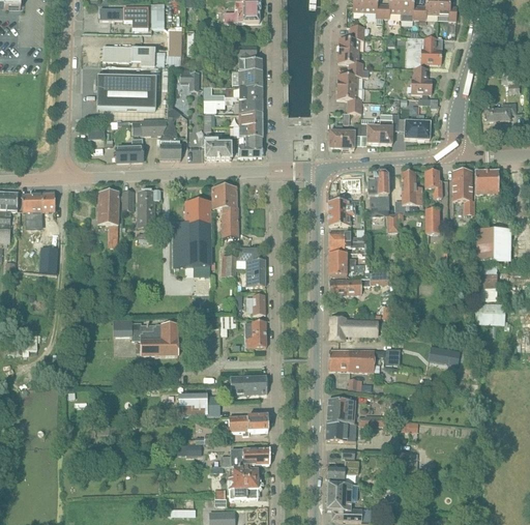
[(207,0),(207,1),(235,1),(235,10),(224,10),(224,20),(248,20),(259,20),(259,8),(260,8),(260,0),(259,0),(207,0)]
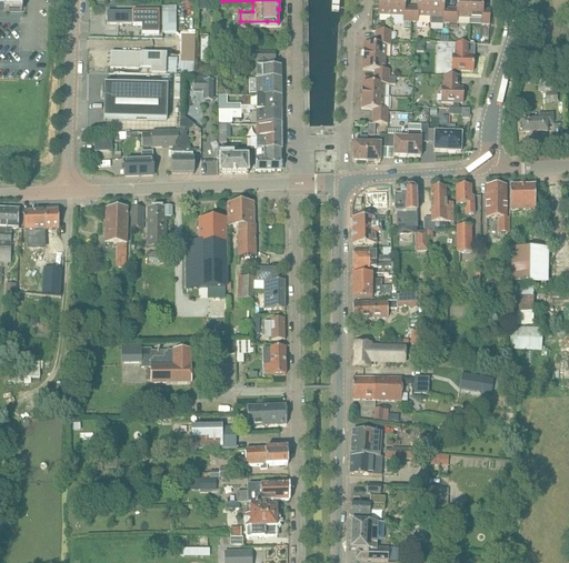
[(391,11),(391,0),(378,0),(378,10),(391,11)]
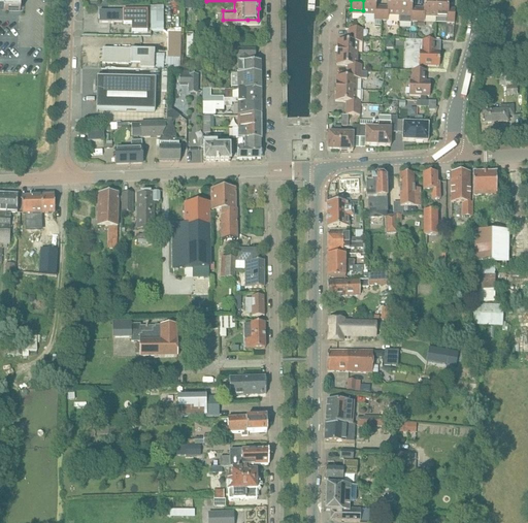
[(363,0),(363,10),(374,10),(374,14),(381,15),(382,2),(375,2),(375,0),(363,0)]
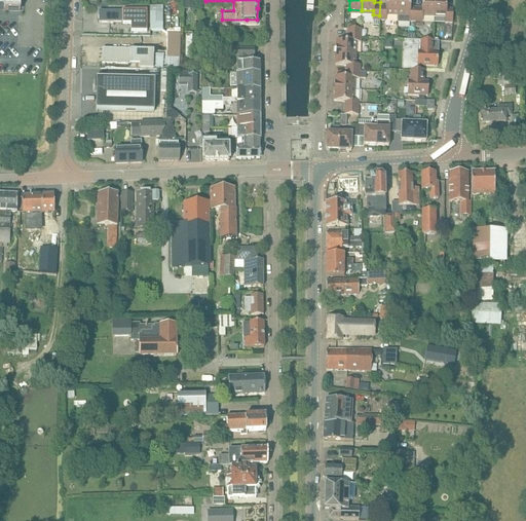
[(386,0),(386,2),(380,2),(379,15),(386,15),(386,10),(398,11),(398,0),(386,0)]
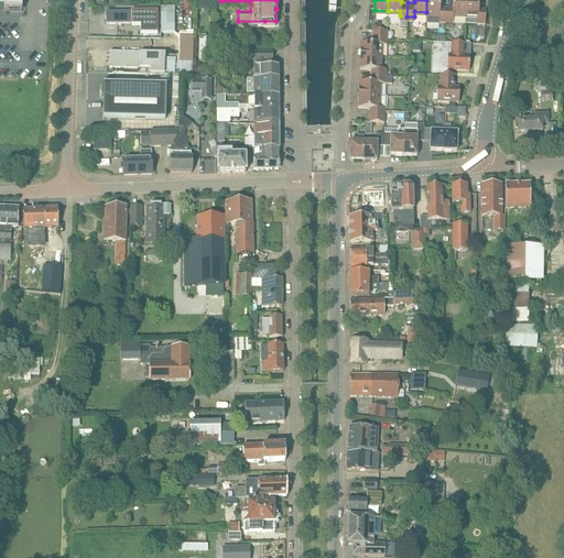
[(426,0),(426,12),(438,12),(438,18),(446,18),(446,3),(440,3),(440,0),(426,0)]
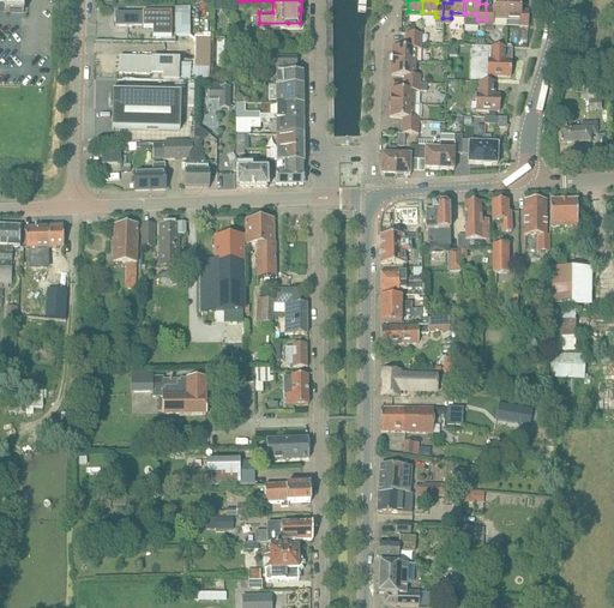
[(486,4),(486,19),(486,24),(493,25),(493,14),(506,14),(507,0),(493,0),(493,4),(486,4)]
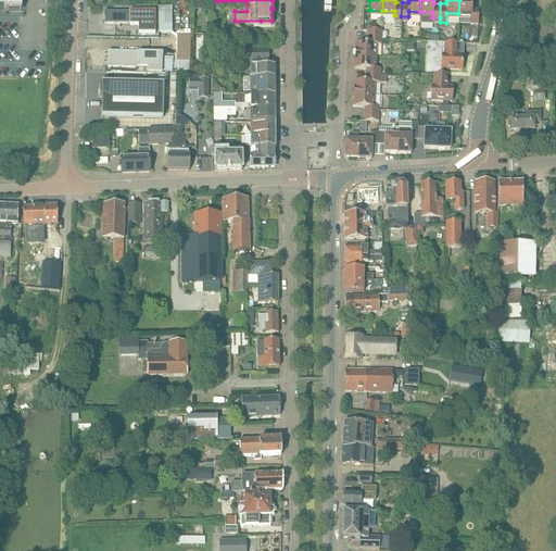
[(459,0),(458,13),(471,14),(470,19),(478,19),(479,4),(471,4),(471,0),(459,0)]
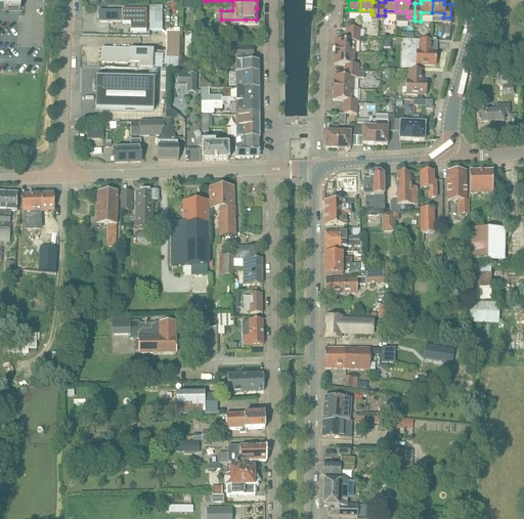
[(162,4),(149,4),(149,26),(162,26),(162,4)]
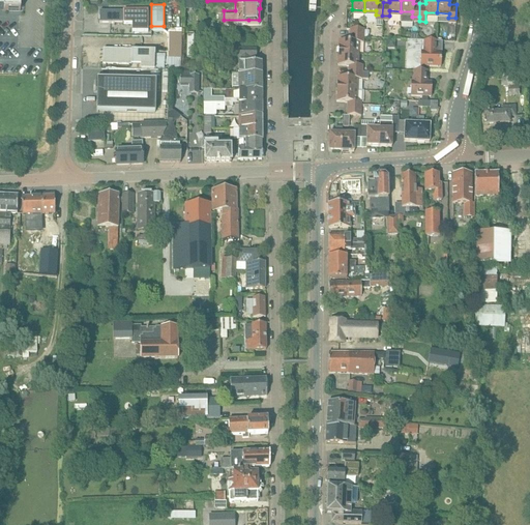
[(147,6),(109,6),(98,7),(98,19),(131,19),(131,27),(147,26),(147,6)]
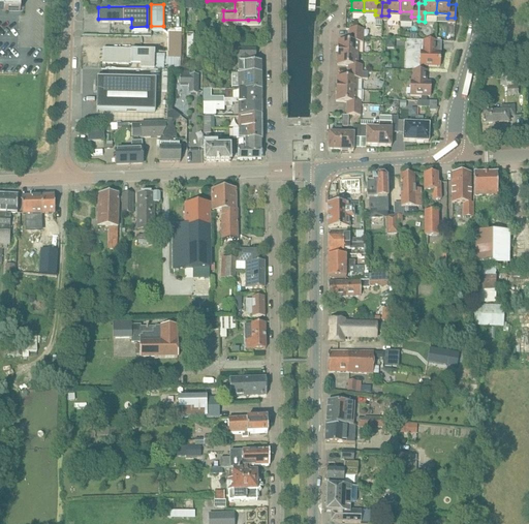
[(168,28),(167,53),(181,54),(181,29),(168,28)]
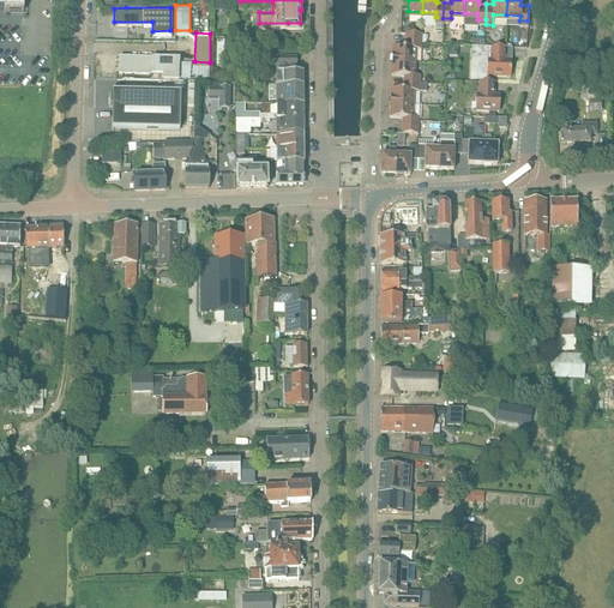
[(421,35),(405,35),(405,42),(392,42),(392,56),(415,56),(416,43),(421,44),(421,35)]
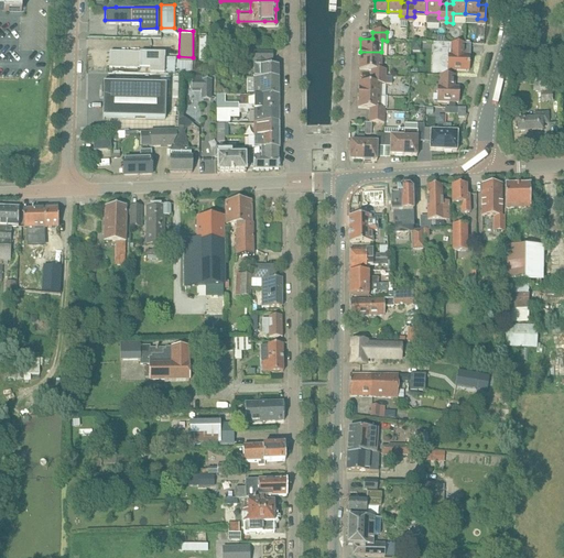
[(455,65),(458,65),(469,66),(469,51),(465,50),(465,39),(451,39),(451,50),(448,50),(448,51),(446,51),(444,51),(443,52),(441,53),(440,55),(440,57),(440,58),(441,61),(442,62),(444,63),(446,64),(447,64),(447,65),(455,65)]
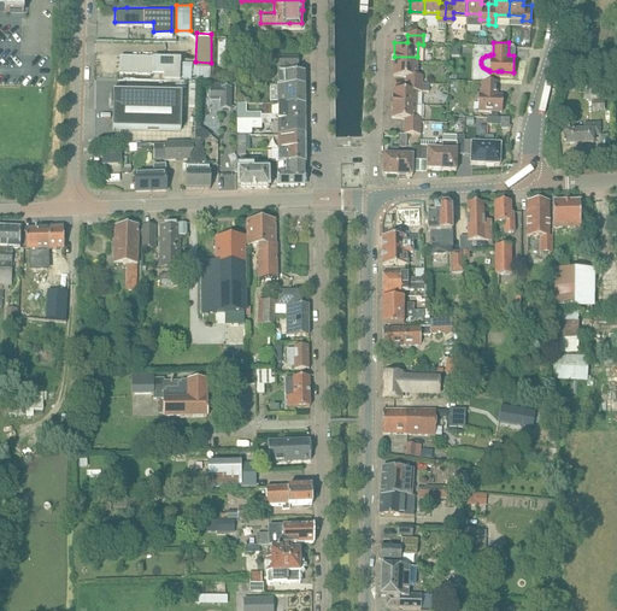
[(192,58),(180,58),(180,53),(133,52),(121,51),(121,69),(123,69),(123,74),(180,75),(180,72),(191,74),(192,58)]
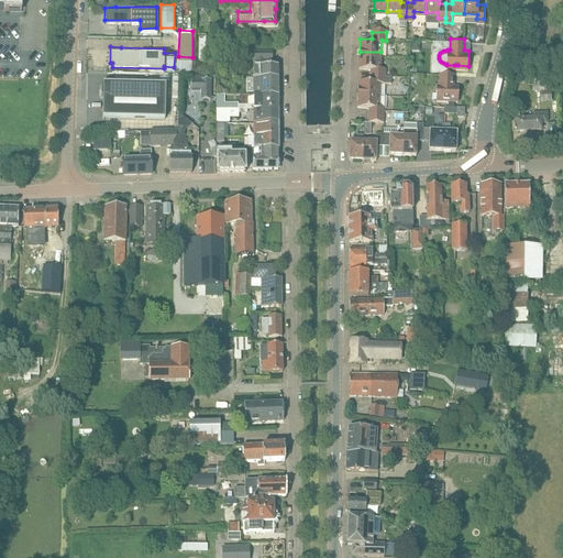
[(254,73),(278,73),(278,61),(271,61),(271,59),(269,59),(269,61),(266,61),(266,56),(272,56),(272,47),(251,47),(252,56),(254,56),(254,73)]
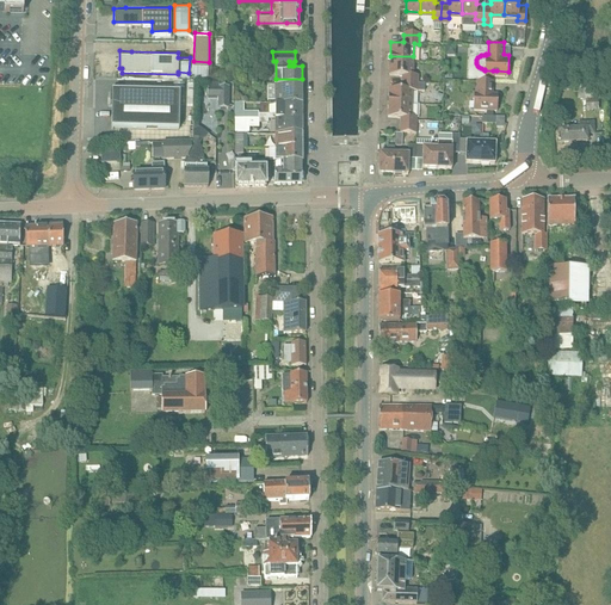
[(413,56),(390,56),(389,69),(402,71),(402,78),(418,78),(418,71),(413,71),(413,56)]
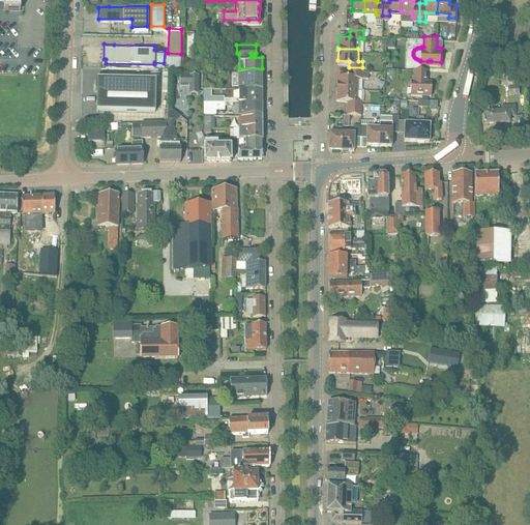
[(417,66),(414,66),(414,77),(411,77),(411,91),(421,91),(428,91),(431,92),(432,78),(427,77),(428,66),(420,66),(417,66)]
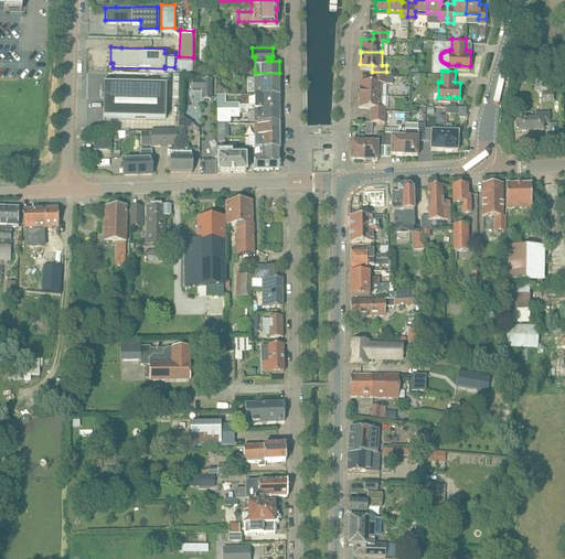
[(360,77),(359,90),(381,92),(381,79),(393,79),(393,72),(386,72),(372,72),(372,78),(360,77)]
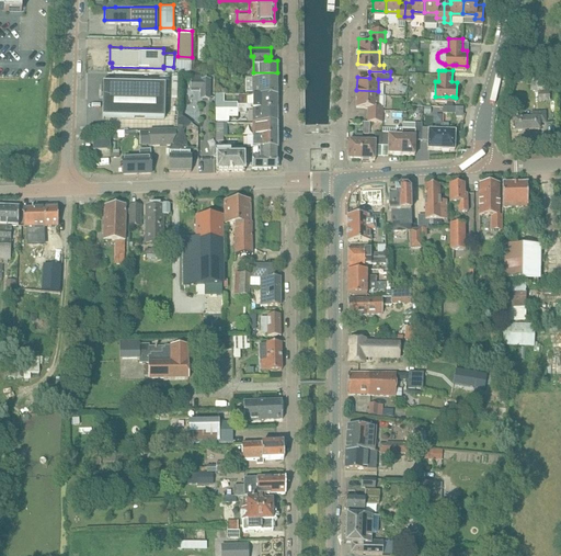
[(277,72),(253,72),(254,91),(277,91),(277,72)]
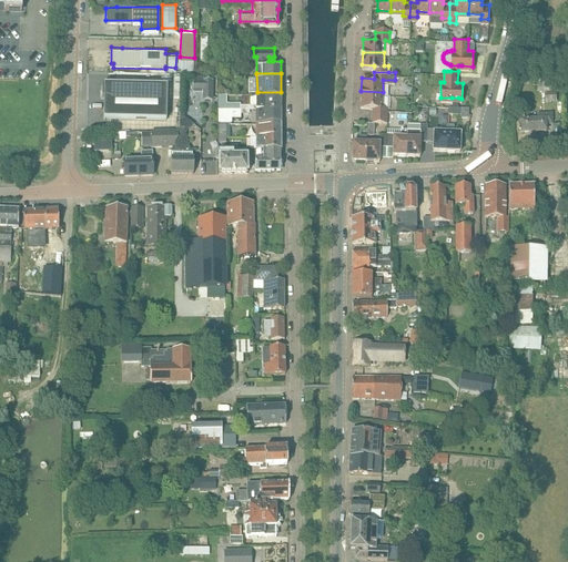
[(213,95),(213,77),(205,77),(205,79),(194,79),(194,87),(204,85),(204,95),(213,95)]
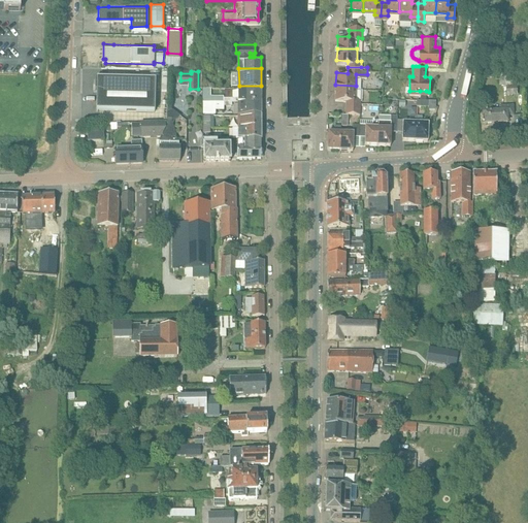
[(95,73),(95,86),(96,86),(96,85),(97,85),(96,105),(155,107),(156,75),(109,74),(109,73),(108,73),(108,74),(95,73)]
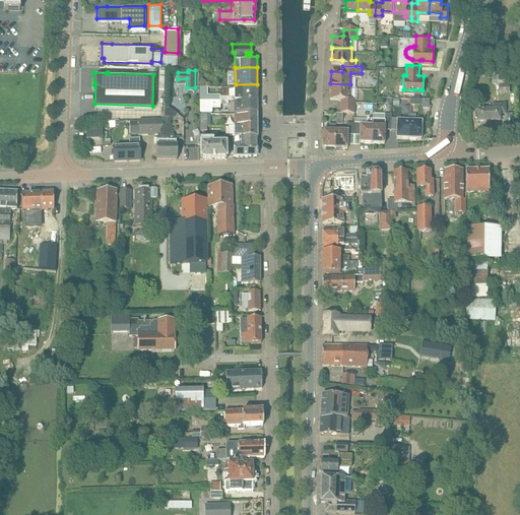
[(498,89),(508,88),(508,80),(498,80),(498,89)]
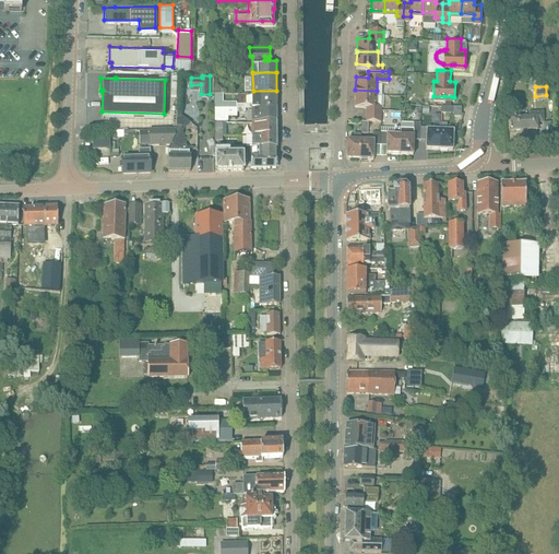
[(237,90),(237,104),(253,104),(276,104),(276,91),(253,91),(253,98),(246,98),(247,91),(237,90)]
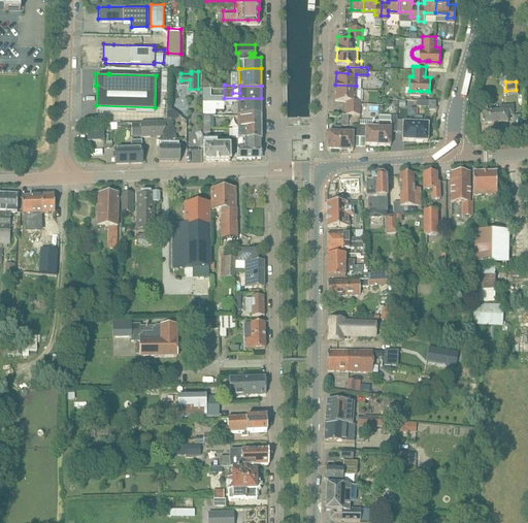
[(356,86),(335,85),(335,97),(347,97),(345,109),(347,109),(359,110),(360,97),(355,97),(356,86)]
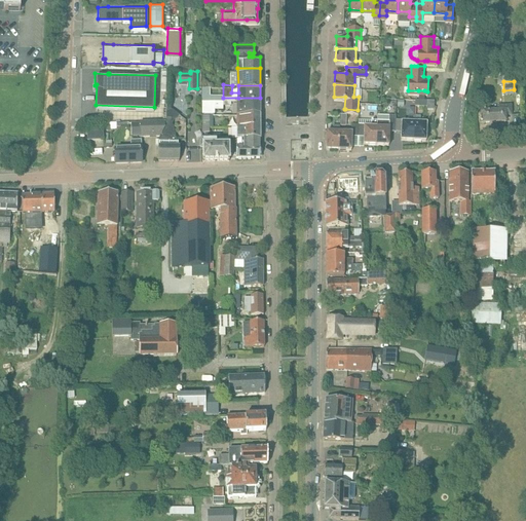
[(223,98),(203,98),(203,109),(215,109),(215,105),(223,105),(223,98)]
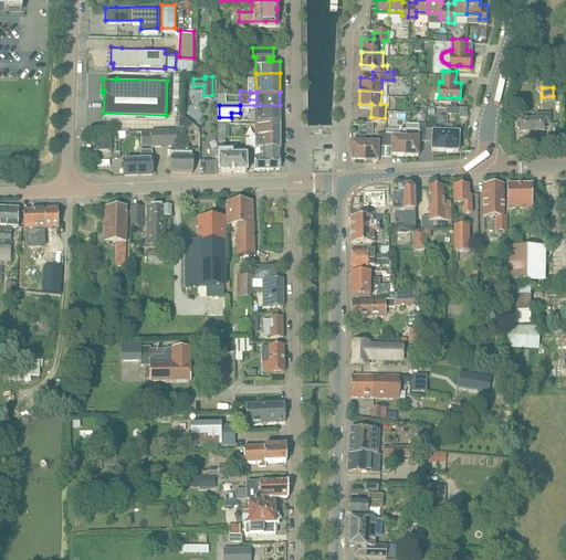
[(280,118),(280,105),(257,105),(257,118),(280,118)]
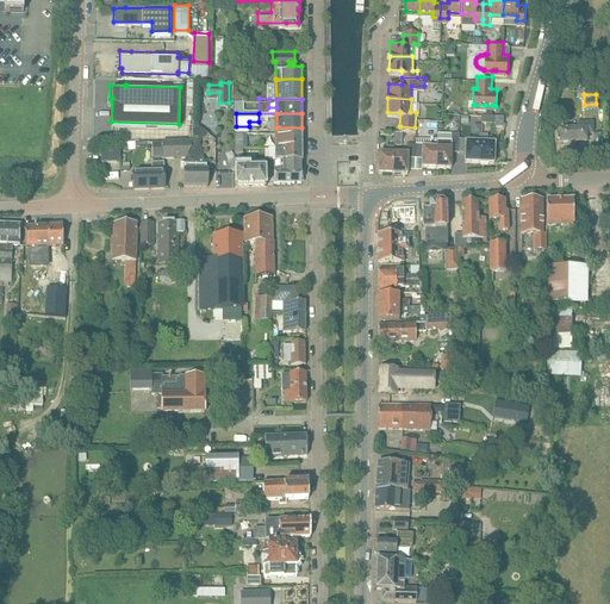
[(578,123),(560,124),(560,137),(586,136),(586,129),(592,128),(592,117),(578,118),(578,123)]
